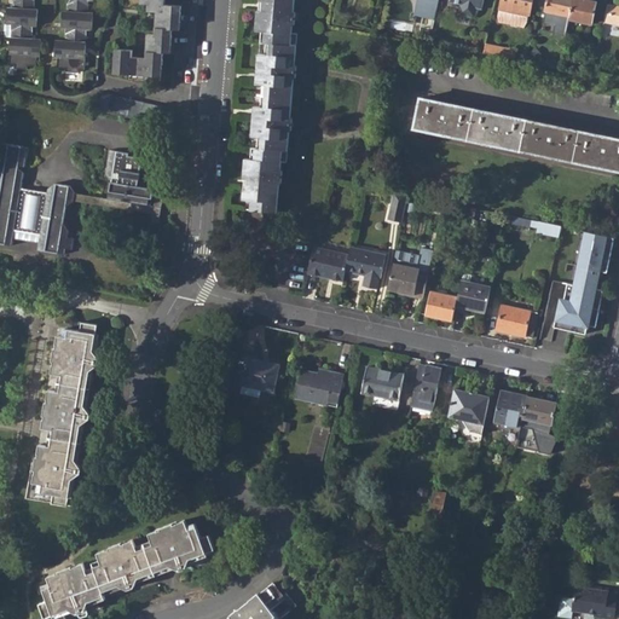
[(15,67),(27,69),(27,65),(35,67),(36,55),(40,56),(41,40),(32,39),(33,25),(38,27),(39,10),(34,10),(33,0),(12,0),(12,7),(6,7),(5,23),(11,24),(9,64),(15,64),(15,67)]
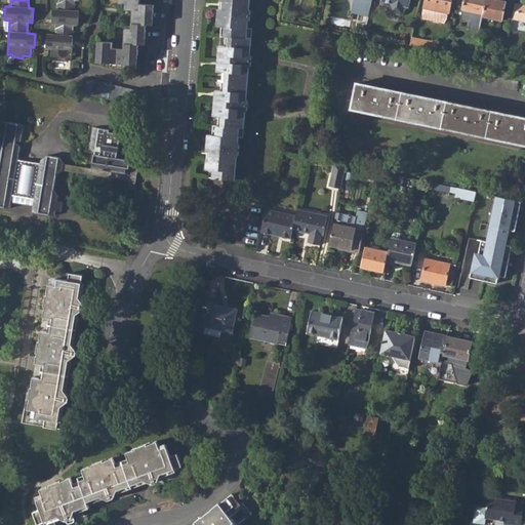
[(56,61),(67,62),(67,57),(71,57),(73,25),(78,26),(79,11),(74,11),(75,0),(76,0),(79,0),(55,0),(55,9),(52,9),(51,24),(55,24),(54,35),(47,34),(47,43),(48,44),(48,56),(56,56),(56,61)]
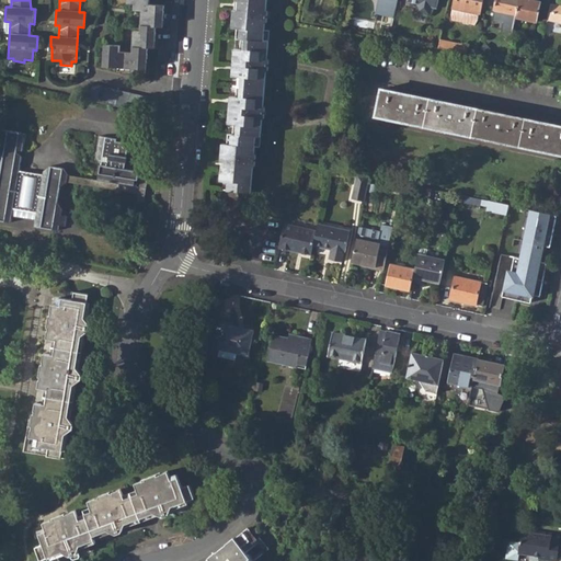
[(104,66),(147,69),(148,47),(155,47),(156,25),(162,26),(164,4),(149,3),(149,0),(127,0),(127,1),(135,2),(135,9),(142,10),(141,31),(135,31),(133,52),(121,50),(121,44),(105,44),(104,66)]
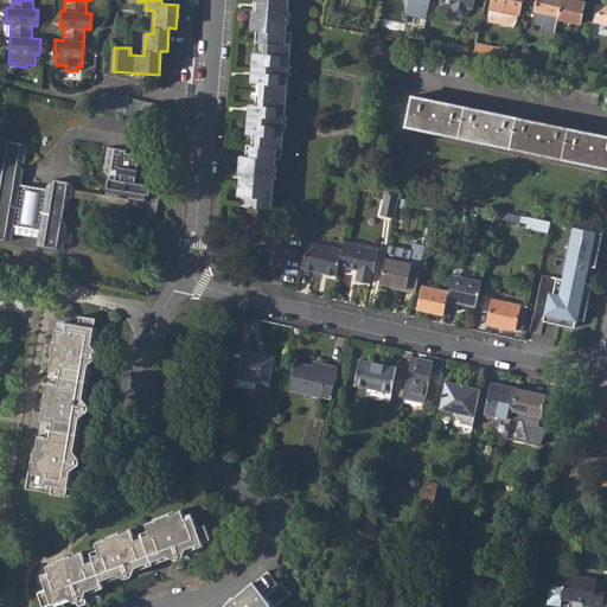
[(261,104),(250,103),(250,113),(247,113),(246,133),(259,134),(257,145),(251,145),(250,157),(241,155),(240,173),(244,174),(244,184),(240,184),(240,195),(248,196),(247,205),(272,208),(274,180),(276,180),(278,168),(275,168),(276,160),(281,160),(285,131),(286,131),(287,116),(285,116),(288,78),(291,78),(292,65),(289,64),(292,33),(286,33),(286,25),(288,25),(291,12),(287,12),(288,0),(254,0),(255,1),(259,1),(257,11),(251,10),(249,29),(261,31),(260,42),(266,42),(264,52),(251,51),(250,70),(253,70),(251,81),(262,82),(261,104)]
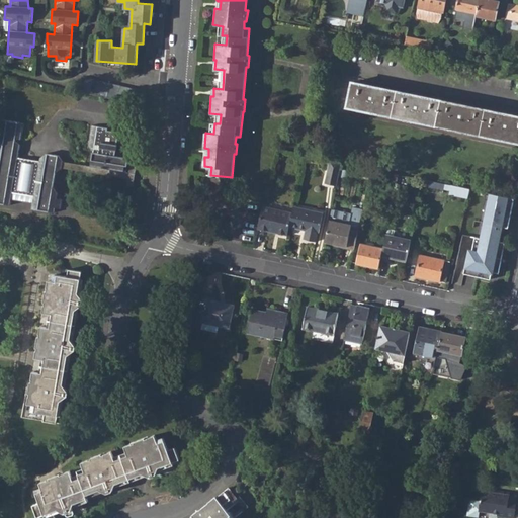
[(366,0),(351,0),(349,12),(364,15),(366,0)]
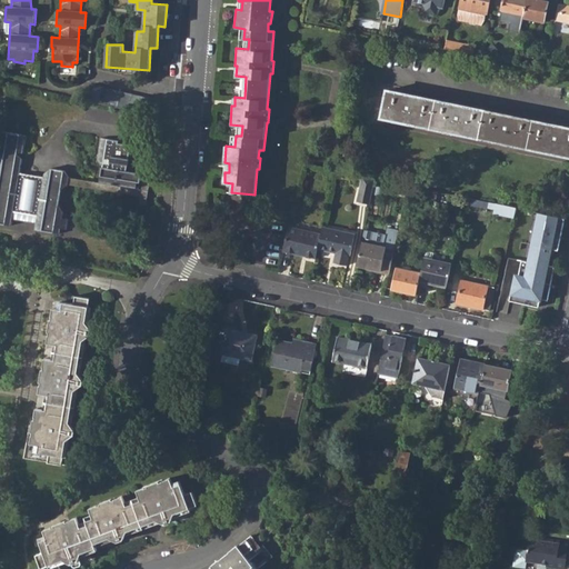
[(413,0),(413,1),(423,3),(422,10),(425,13),(433,16),(437,13),(438,7),(442,8),(443,0),(413,0)]
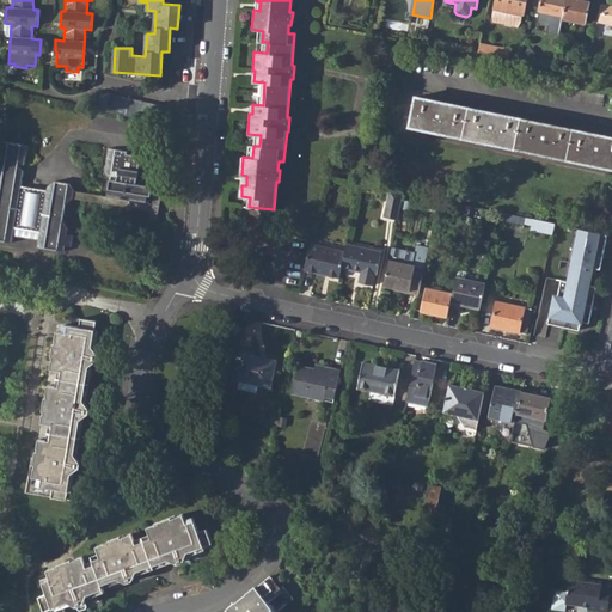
[(526,0),(496,0),(495,8),(522,14),(524,14),(526,0)]
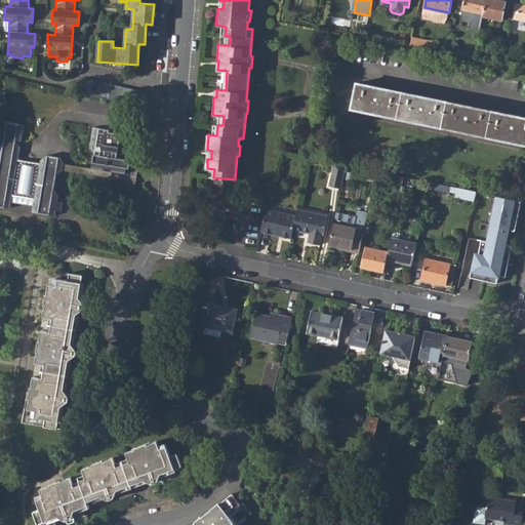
[(465,0),(461,18),(472,21),(471,27),(480,30),(483,15),(485,0),(465,0)]
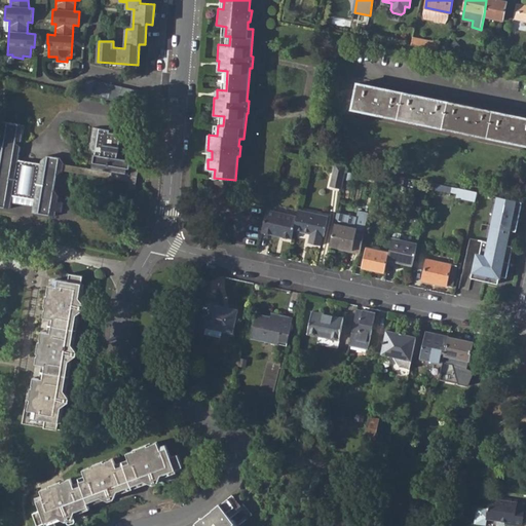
[(486,0),(484,15),(503,20),(508,2),(499,0),(486,0)]
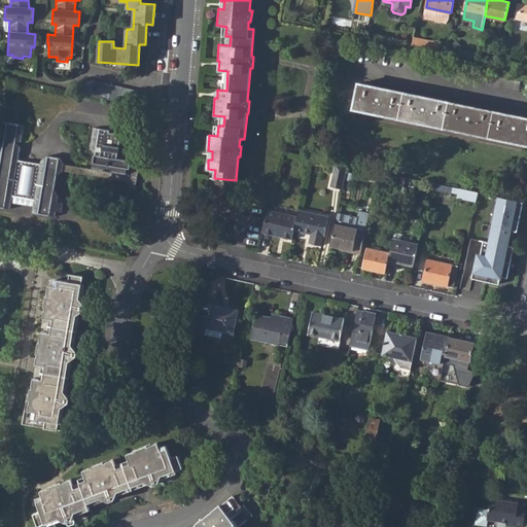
[(526,4),(517,2),(514,19),(526,21),(526,4)]
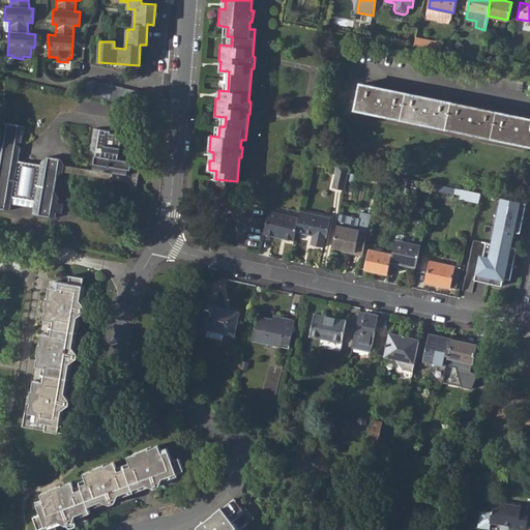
[(452,12),(429,7),(427,13),(428,19),(448,23),(452,12)]
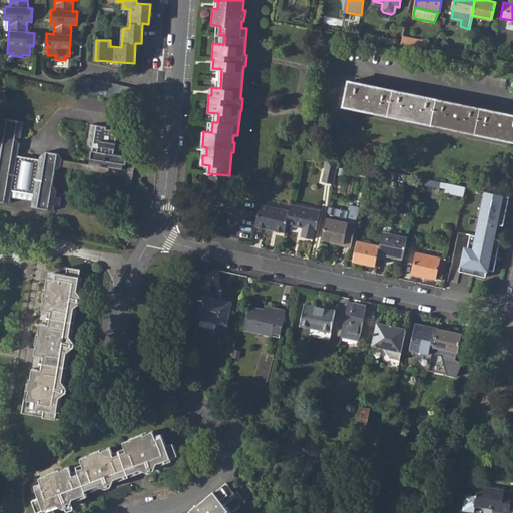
[(401,43),(417,46),(419,38),(403,35),(401,43)]
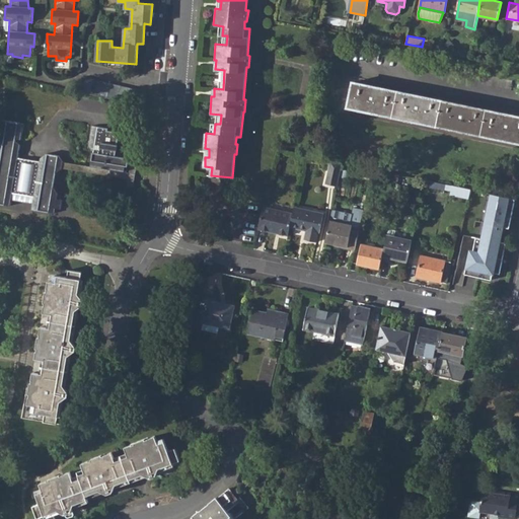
[(146,91),(83,77),(81,87),(144,101),(146,91)]
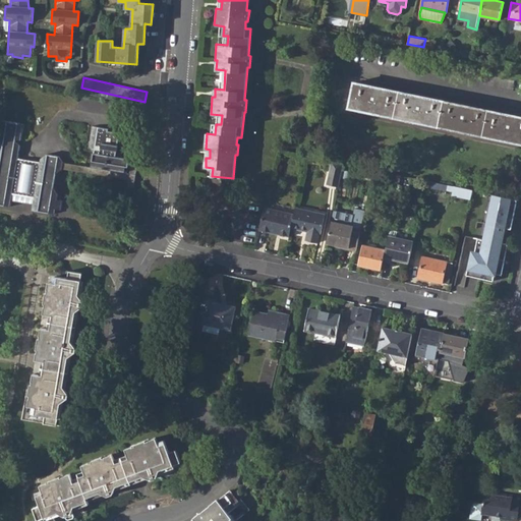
[(349,108),(520,142),(520,117),(354,82),(349,108)]
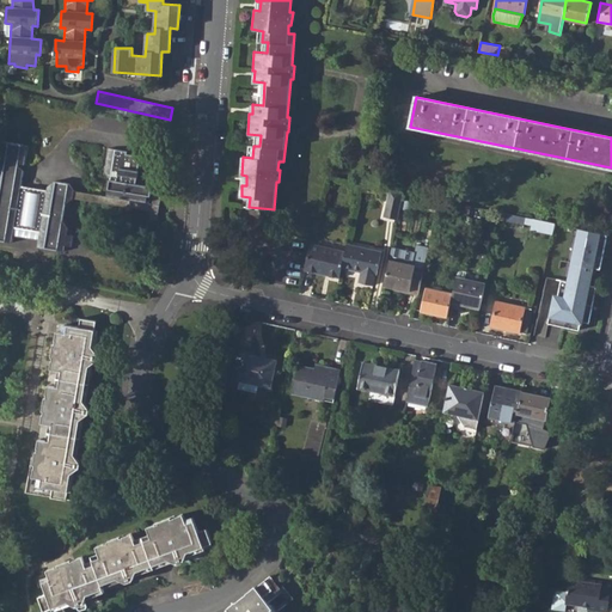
[(95,108),(169,124),(170,120),(96,103),(95,108)]
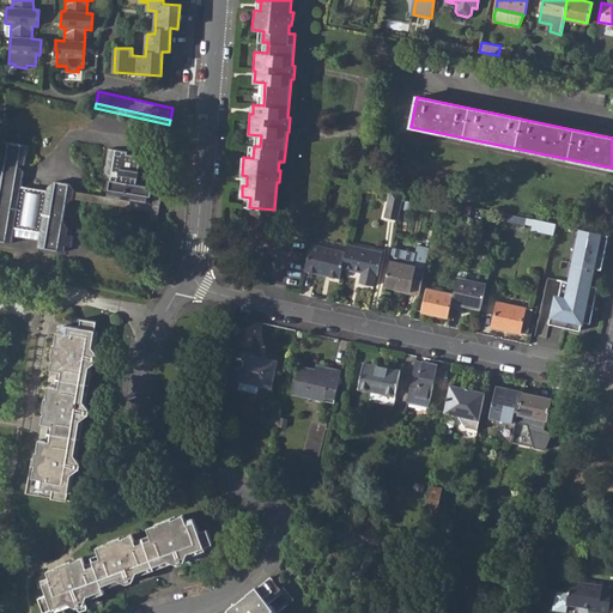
[(0,238),(12,241),(14,235),(16,226),(41,230),(38,238),(37,246),(66,250),(66,246),(72,246),(74,235),(68,234),(70,228),(64,222),(67,202),(76,198),(77,190),(70,182),(55,180),(48,186),(47,189),(22,184),(24,170),(17,165),(18,163),(26,164),(29,146),(1,141),(0,149),(0,153),(4,158),(2,164),(0,165),(0,238)]
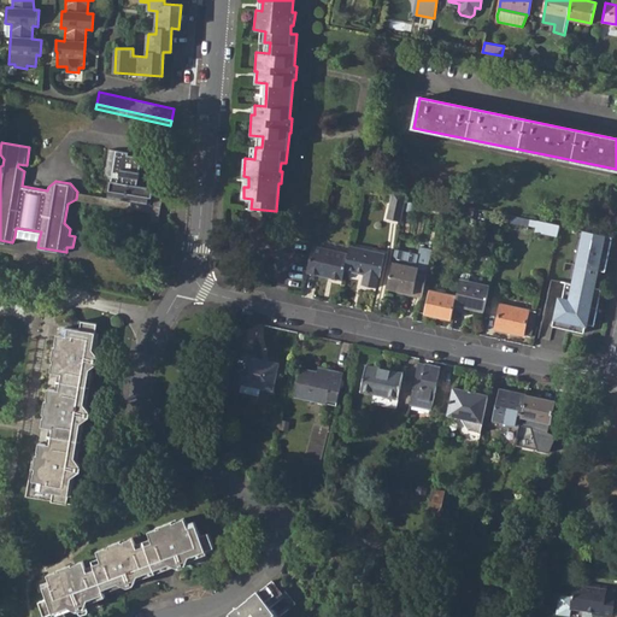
[(111,181),(109,197),(150,203),(152,187),(139,184),(141,171),(150,168),(151,162),(128,158),(129,153),(110,151),(106,174),(111,181)]
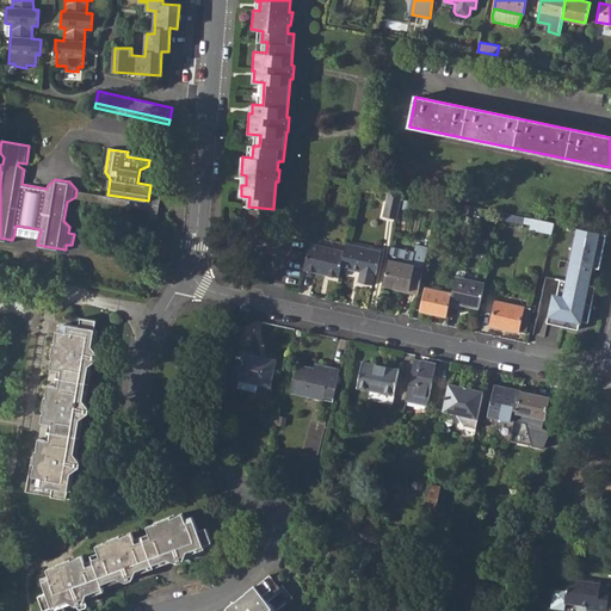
[(107,195),(76,190),(75,197),(152,209),(150,216),(158,218),(162,196),(154,195),(154,202),(148,201),(107,195)]
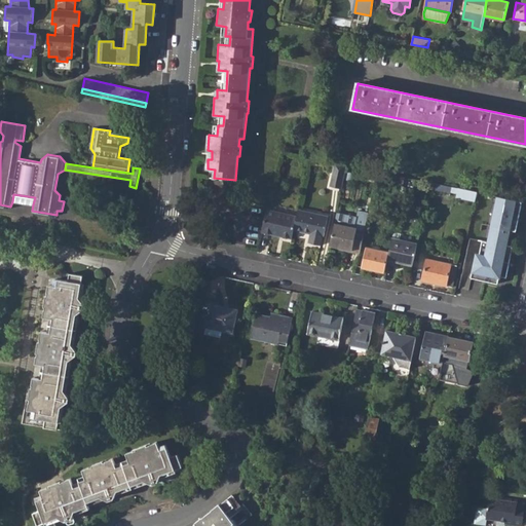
[(329,187),(342,190),(347,165),(335,163),(329,187)]
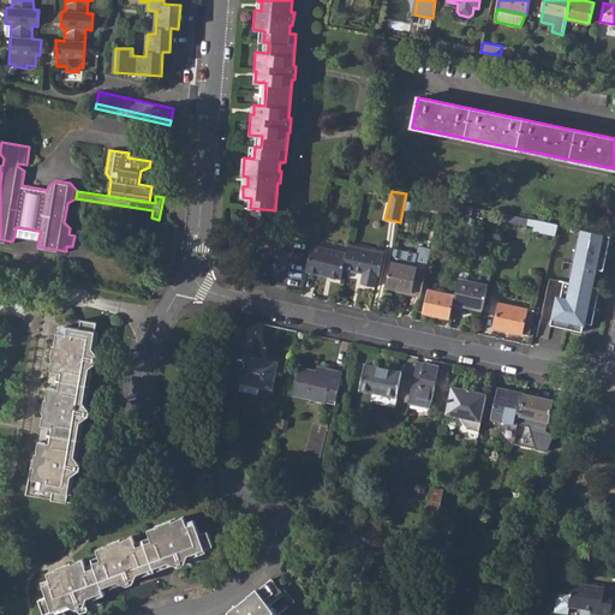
[(459,218),(471,220),(475,207),(463,204),(459,218)]
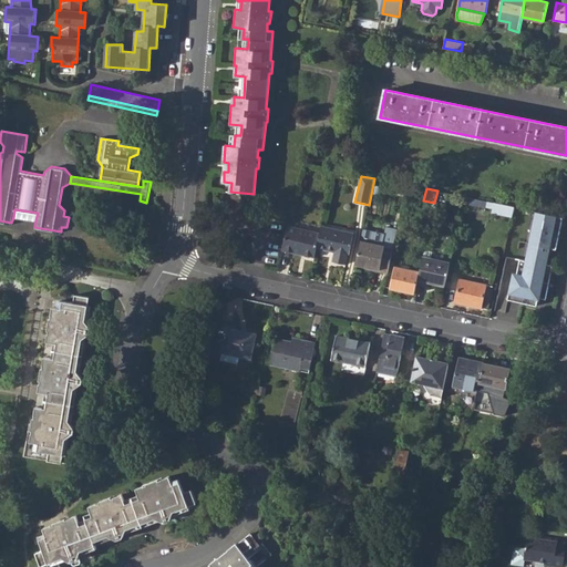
[(491,213),(511,217),(514,207),(493,203),(491,213)]
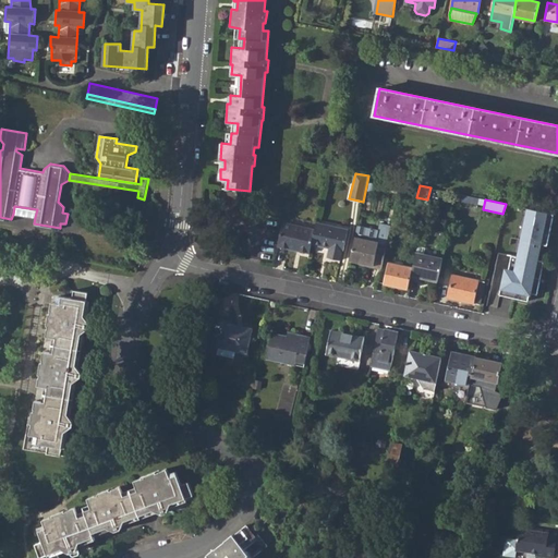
[(13,214),(35,217),(37,209),(14,206),(13,214)]
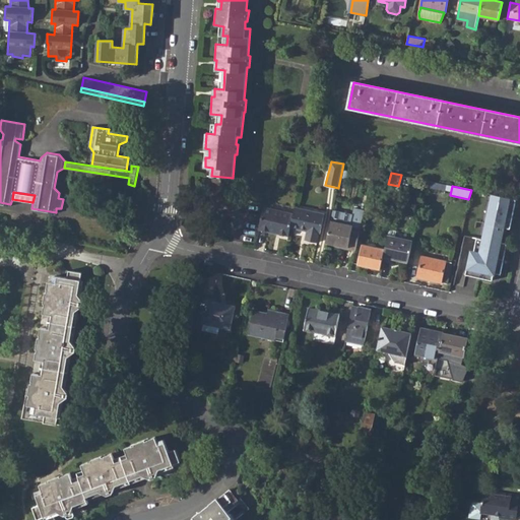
[(497,274),(502,275),(508,244),(503,243),(505,229),(511,229),(516,200),(492,194),(482,241),(477,240),(474,254),(471,253),(466,276),(494,281),(495,275),(496,276),(497,274)]
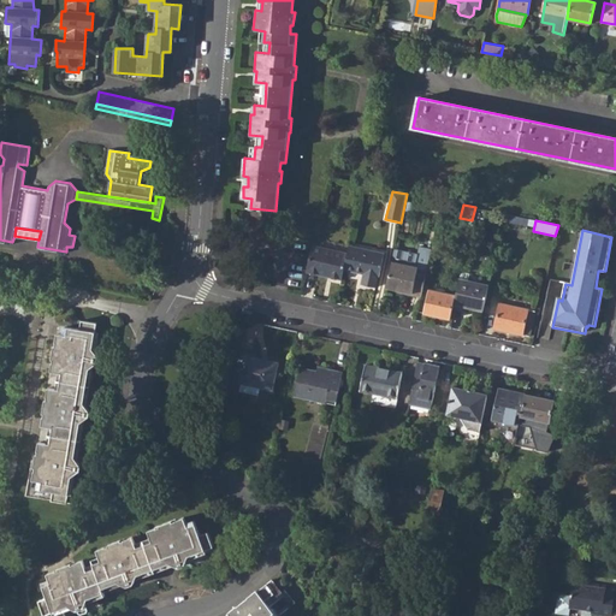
[(344,270),(349,253),(314,244),(308,273),(342,282),(344,270)]
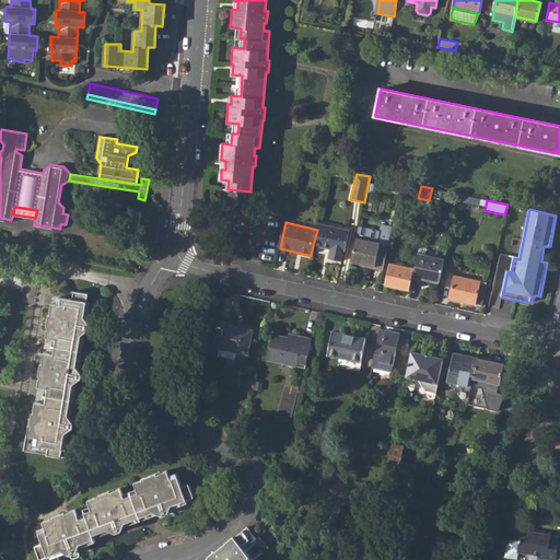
[(317,230),(313,245),(331,249),(329,258),(340,260),(342,252),(345,252),(349,230),(318,223),(317,230)]
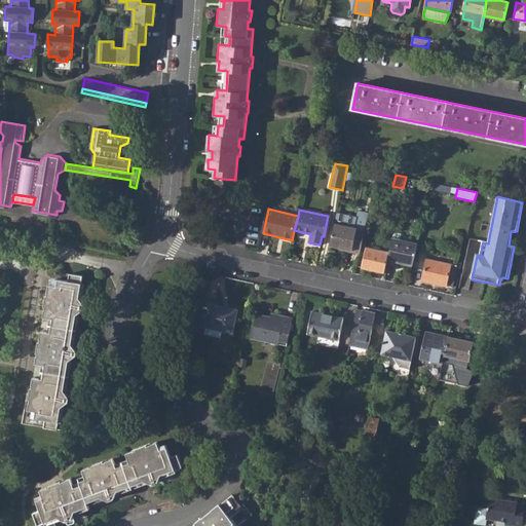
[(330,246),(360,252),(365,228),(368,213),(359,211),(357,217),(337,213),(330,246)]
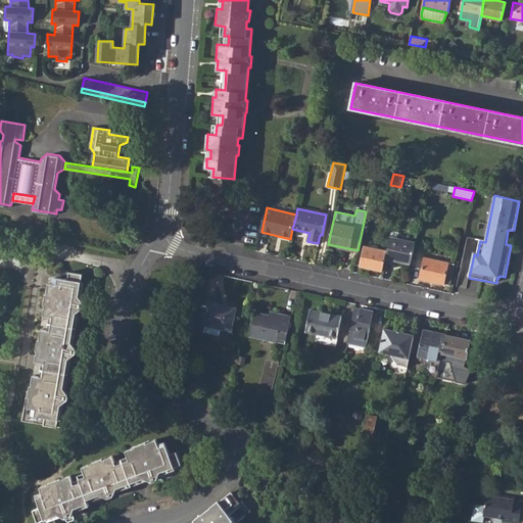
[(387,250),(385,258),(410,264),(415,242),(390,237),(387,250)]
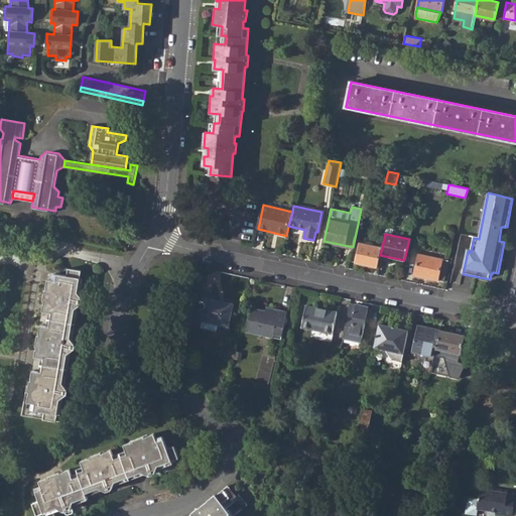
[(380,255),(382,247),(360,242),(356,262),(377,267),(380,255)]
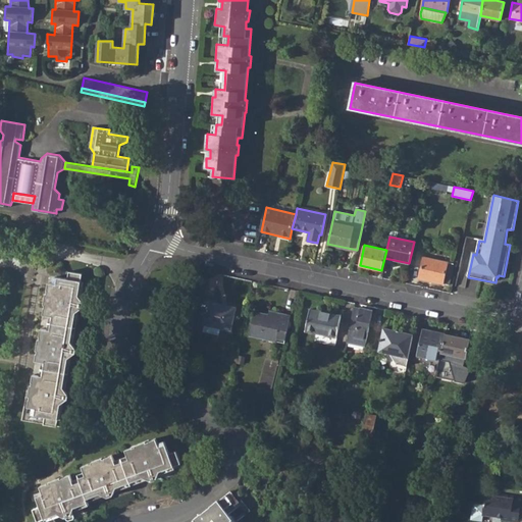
[(419,278),(449,284),(454,264),(423,257),(419,278)]
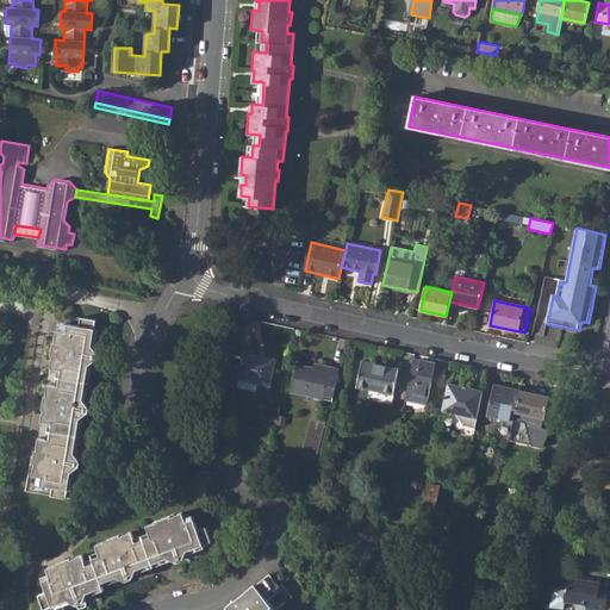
[(43,414),(42,422),(53,424),(50,440),(39,437),(38,450),(36,450),(36,455),(32,455),(26,491),(75,498),(86,436),(78,435),(80,418),(88,412),(89,406),(85,399),(91,366),(98,359),(99,353),(93,346),(98,319),(81,317),(80,327),(66,324),(64,331),(57,330),(56,338),(57,340),(56,342),(55,342),(53,355),(54,356),(54,360),(51,360),(50,368),(62,371),(58,386),(48,384),(47,392),(48,393),(48,397),(45,397),(43,409),(45,410),(44,414),(43,414)]
